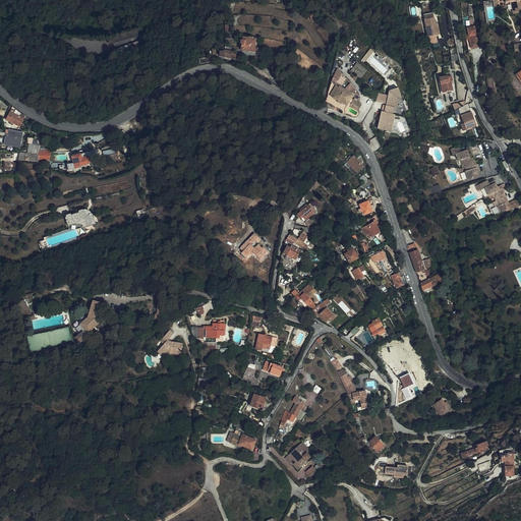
[(520,0),(507,0),(508,2),(512,1),(513,3),(515,2),(515,4),(513,5),(514,13),(520,11),(520,0)]
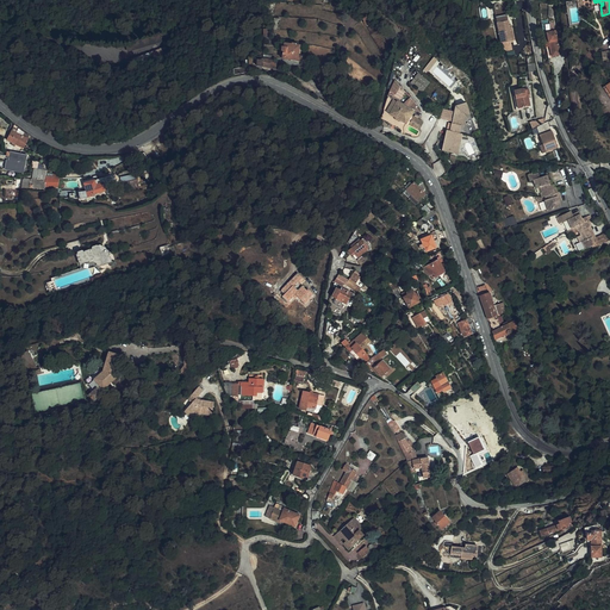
[(495,24),(506,19),(503,11),(492,14),(495,24)]
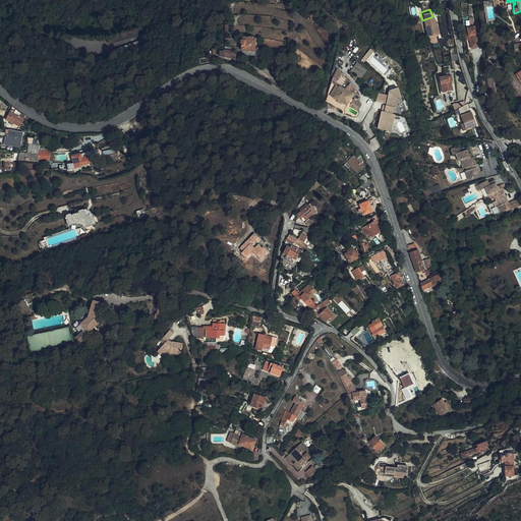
[(320,19),(316,17),(316,16),(312,13),(309,17),(310,18),(310,19),(310,21),(311,23),(313,23),(314,23),(316,22),(317,23),(320,19)]
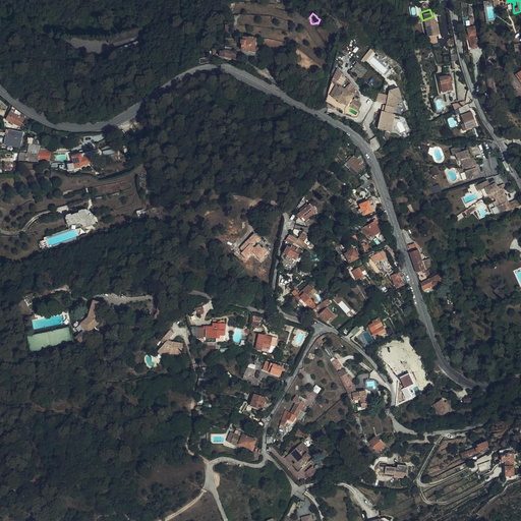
[(436,23),(432,16),(422,20),(428,37),(441,33),(437,23),(436,23)]
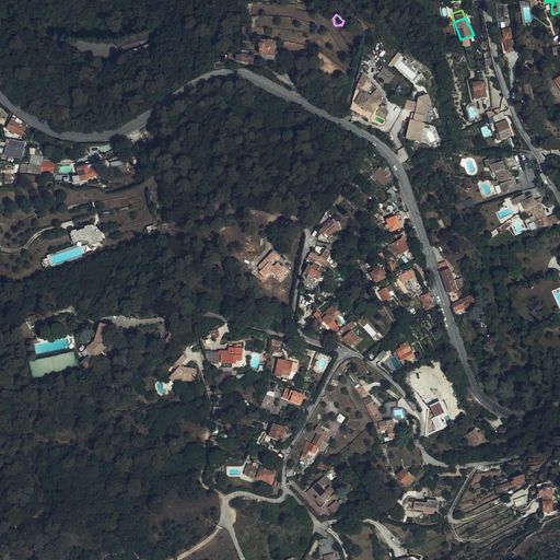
[(502,37),(503,43),(504,53),(517,50),(516,42),(513,43),(511,34),(514,33),(514,27),(501,30),(502,37)]
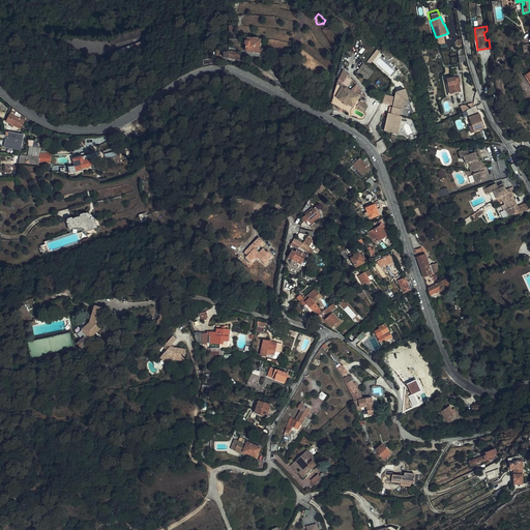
[(138,35),(139,35),(139,31),(119,35),(121,43),(139,40),(138,35)]
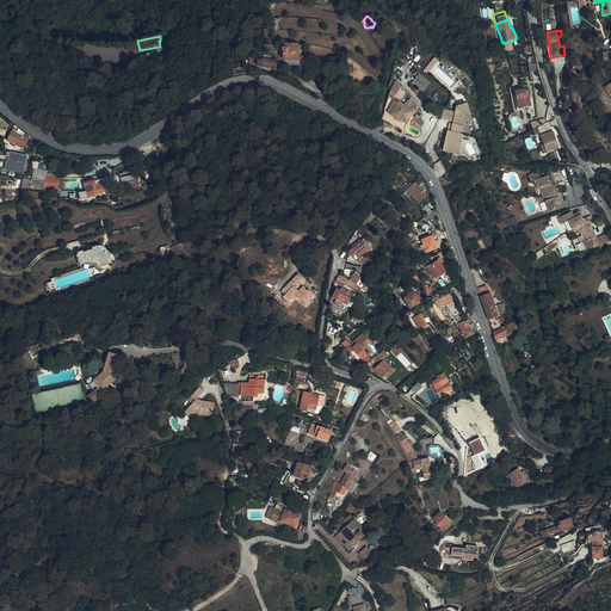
[(284,43),(284,47),(284,51),(283,59),(298,60),(298,55),(301,56),(302,45),(284,43)]
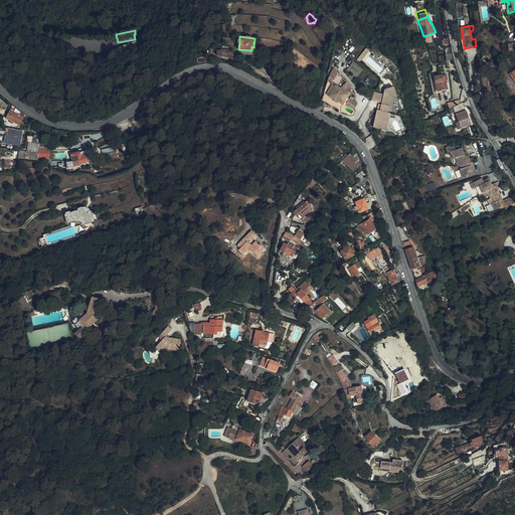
[(139,39),(129,43),(131,47),(141,43),(139,39)]
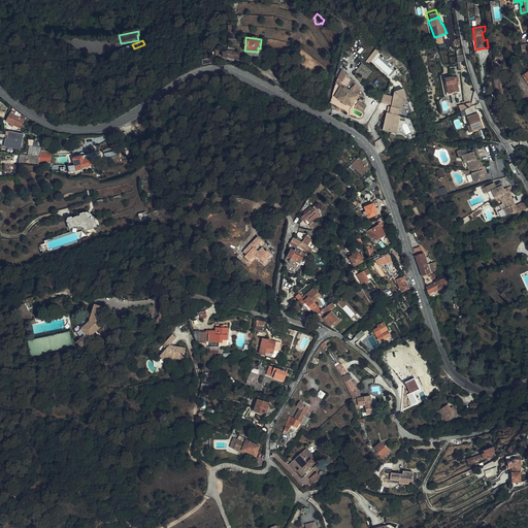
[(390,76),(397,67),(375,50),(368,59),(390,76)]
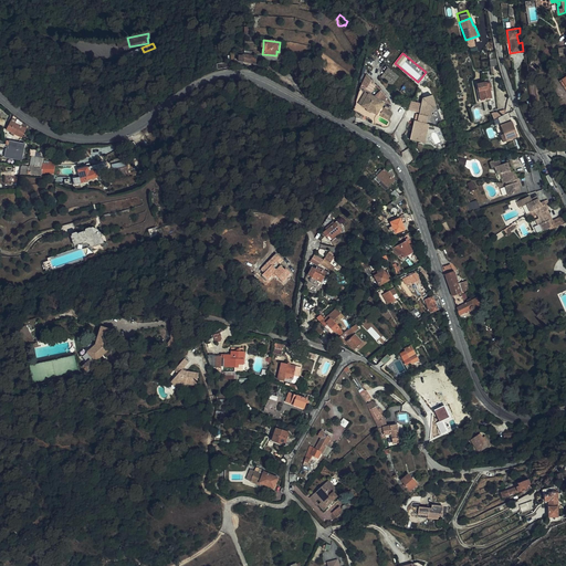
[(392,85),(400,76),(388,67),(381,76),(392,85)]
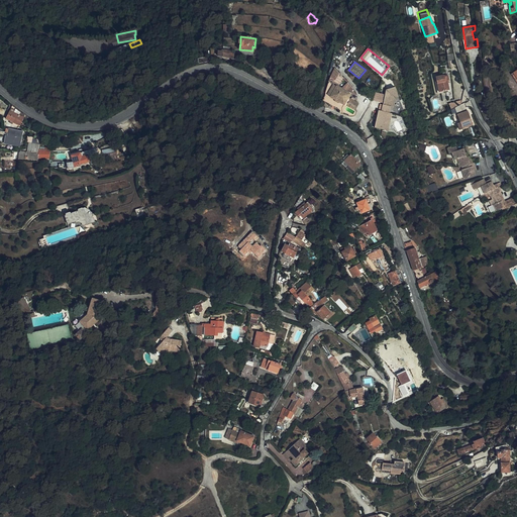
[(342,108),(345,110),(347,106),(355,110),(358,103),(354,100),(349,97),(351,92),(353,88),(334,67),(329,81),(325,93),(344,104),(342,108)]
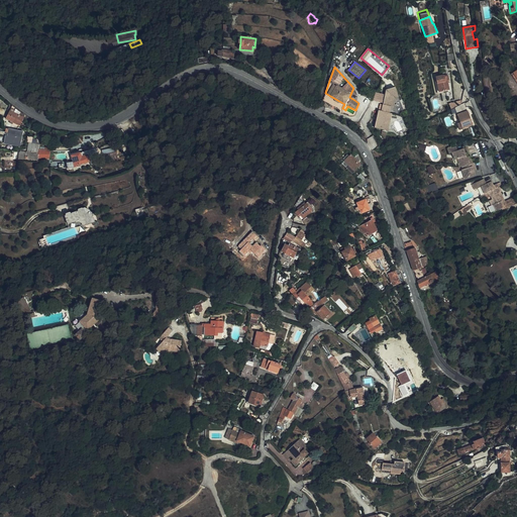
[(448,89),(447,82),(446,80),(448,80),(447,75),(443,76),(443,75),(435,76),(438,91),(448,89)]
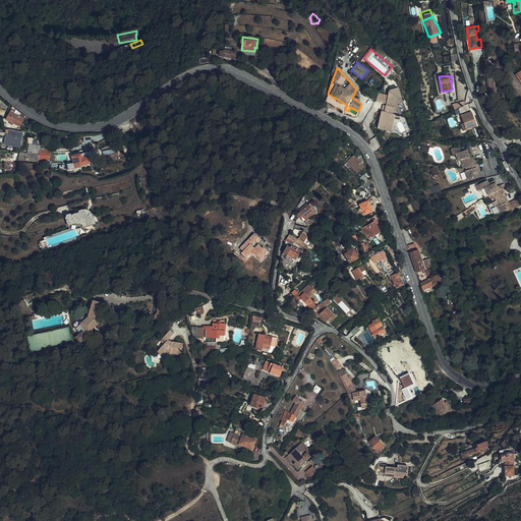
[(378,128),(392,131),(395,114),(394,114),(395,107),(398,107),(401,90),(390,88),(388,95),(379,93),(377,101),(383,103),(378,128)]
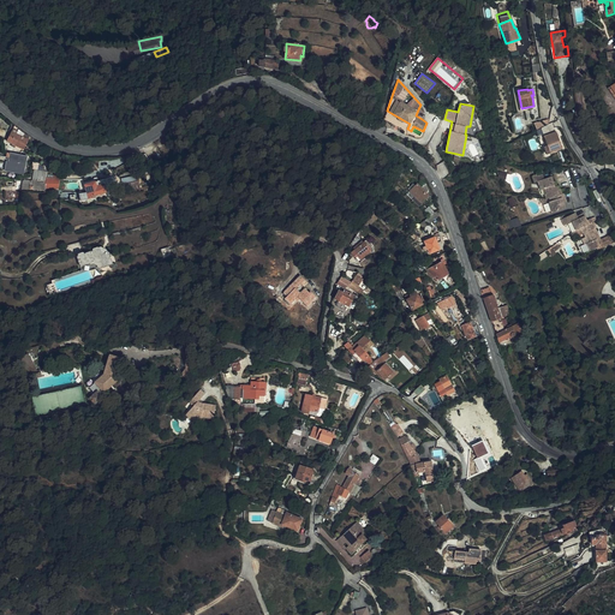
[(19,130),(13,125),(12,129),(11,133),(7,142),(12,144),(15,145),(23,149),(29,137),(19,130)]
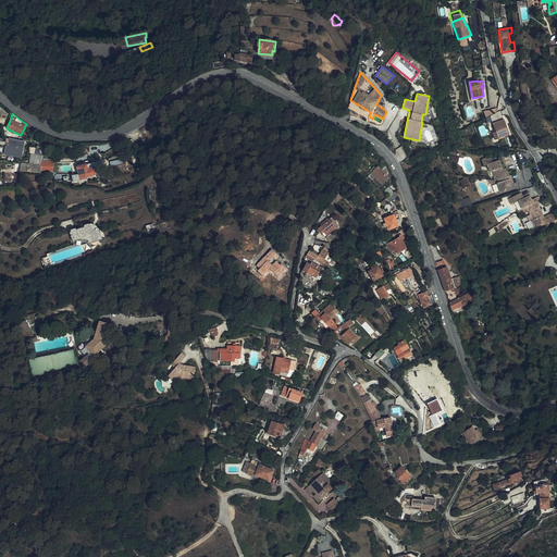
[(493,133),(494,137),(495,138),(508,134),(503,119),(492,123),(495,132),(493,133)]
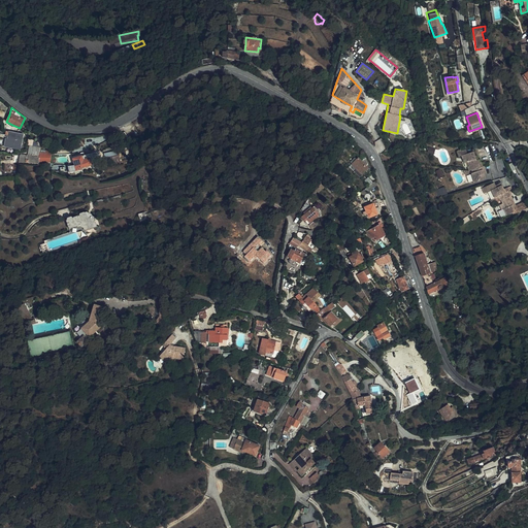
[(18,133),(8,131),(7,132),(5,132),(4,135),(5,135),(7,136),(7,138),(5,138),(4,146),(21,149),(23,133),(18,133)]
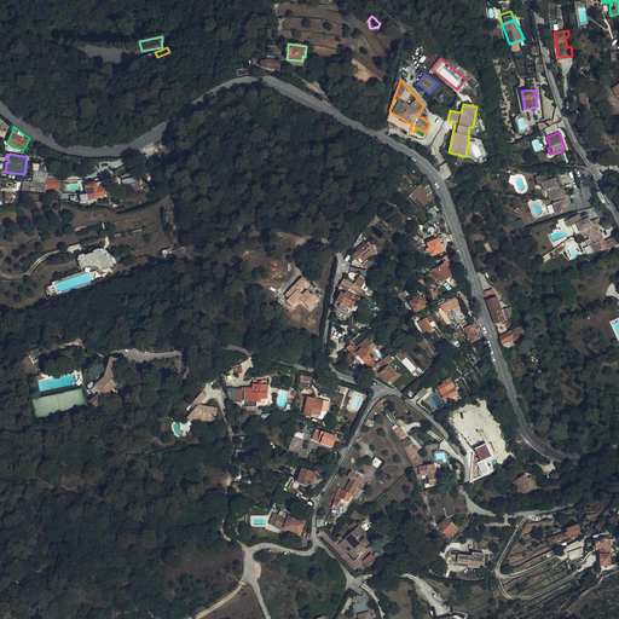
[(151,162),(146,155),(143,157),(139,160),(144,167),(151,162)]
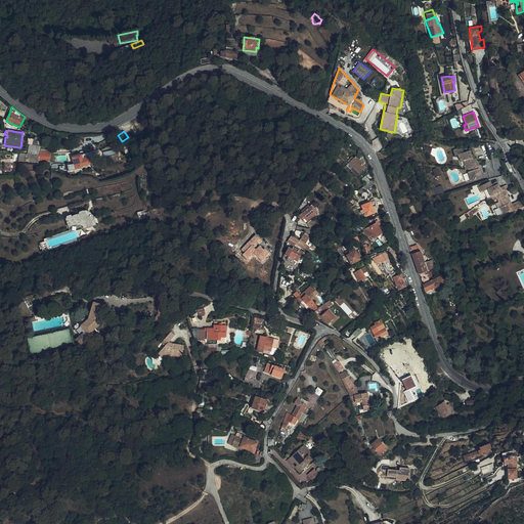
[(119,158),(118,149),(104,153),(106,161),(119,158)]
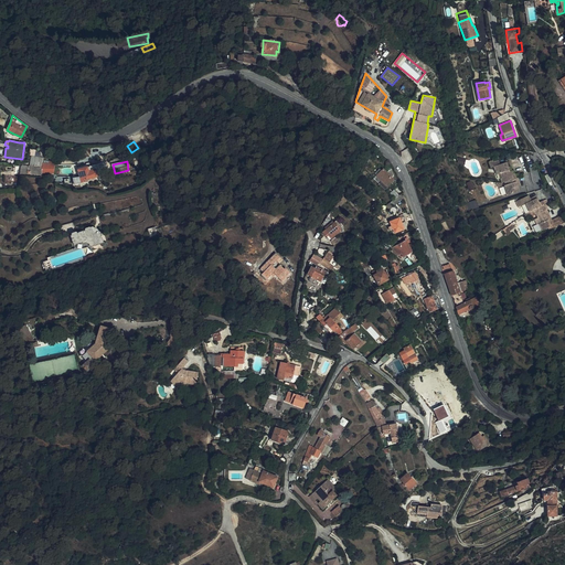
[(511,169),(510,170),(508,171),(505,167),(504,162),(494,167),(498,174),(499,173),(501,178),(499,179),(500,183),(503,182),(504,185),(503,187),(507,194),(516,190),(514,185),(516,184),(519,183),(516,177),(514,177),(511,169)]
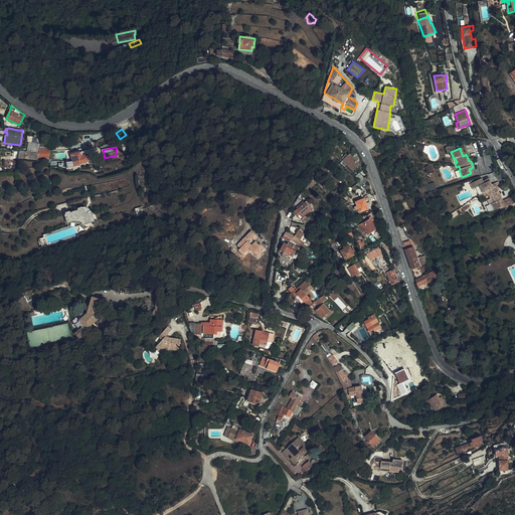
[(83,152),(79,153),(71,155),(73,162),(67,162),(67,167),(90,161),(90,160),(93,159),(90,150),(83,152)]
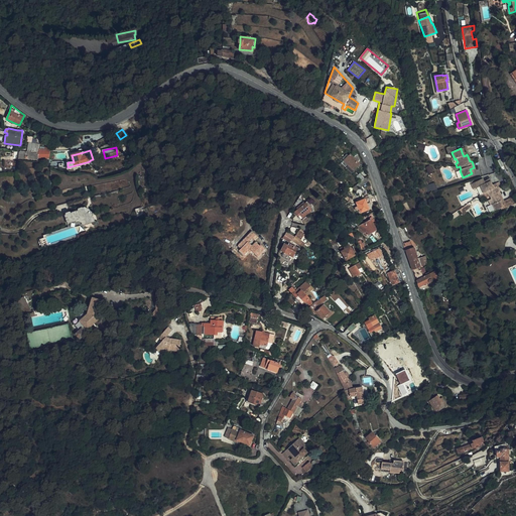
[(360,164),(350,154),(344,160),(349,165),(347,167),(352,173),(355,171),(354,170),(360,164)]
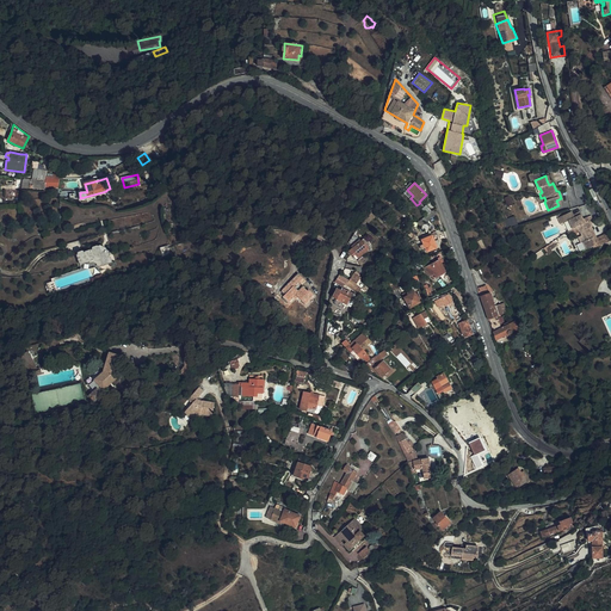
[(437,214),(433,210),(432,211),(431,211),(427,215),(417,222),(421,227),(423,226),(427,221),(437,214)]
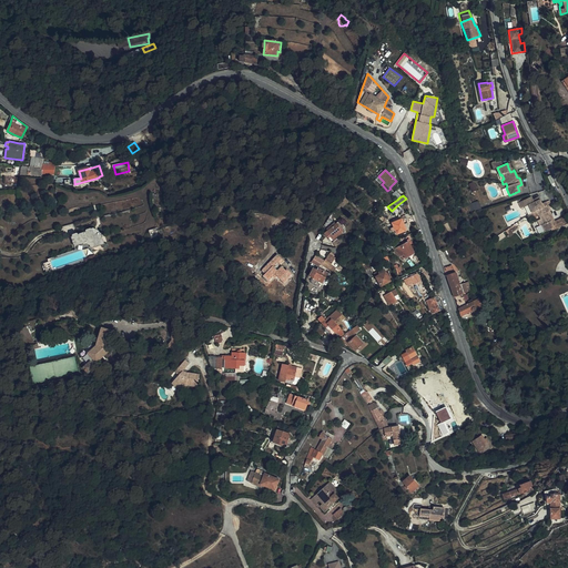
[(554,226),(551,222),(549,217),(551,216),(548,210),(550,209),(547,201),(541,202),(540,199),(538,200),(536,196),(531,199),(530,195),(518,201),(520,206),(524,205),(528,203),(533,212),(534,212),(536,211),(538,215),(540,214),(541,217),(544,223),(541,224),(544,230),(545,231),(553,227),(554,226)]
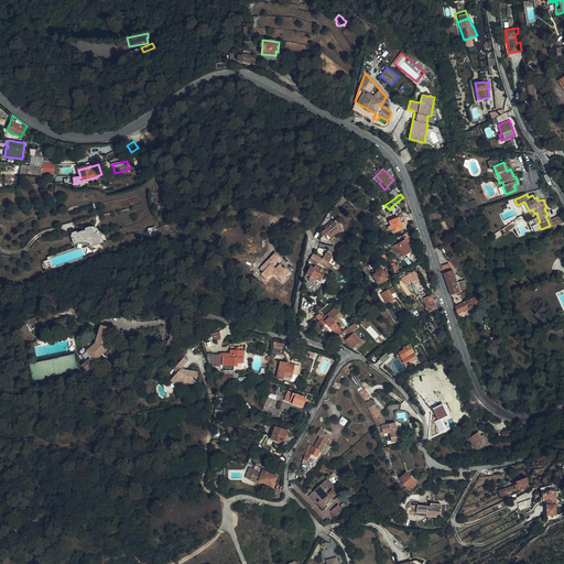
[(475,203),(474,199),(466,202),(468,209),(476,207),(475,203)]
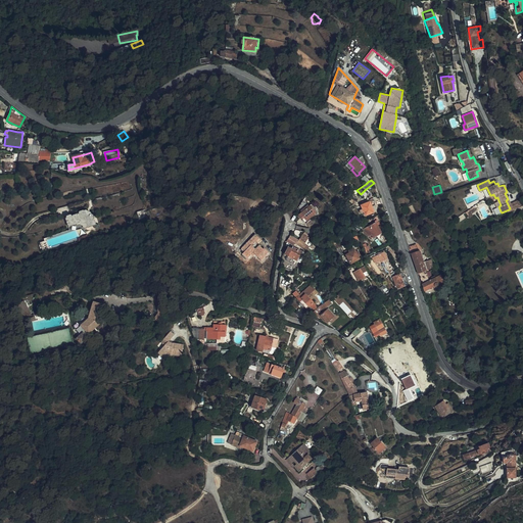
[(354,195),(347,188),(344,191),(351,198),(354,195)]
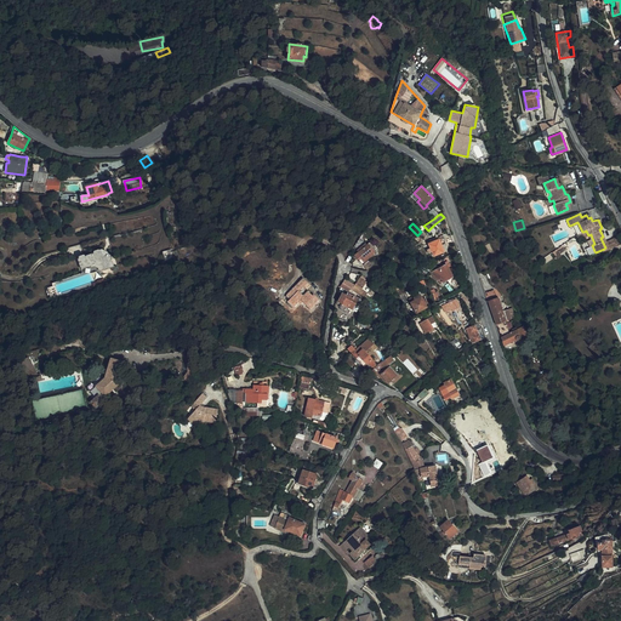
[(453,241),(451,237),(444,239),(443,234),(437,238),(438,240),(436,241),(434,239),(429,240),(431,244),(429,244),(431,249),(433,252),(434,256),(446,250),(445,244),(453,241)]
